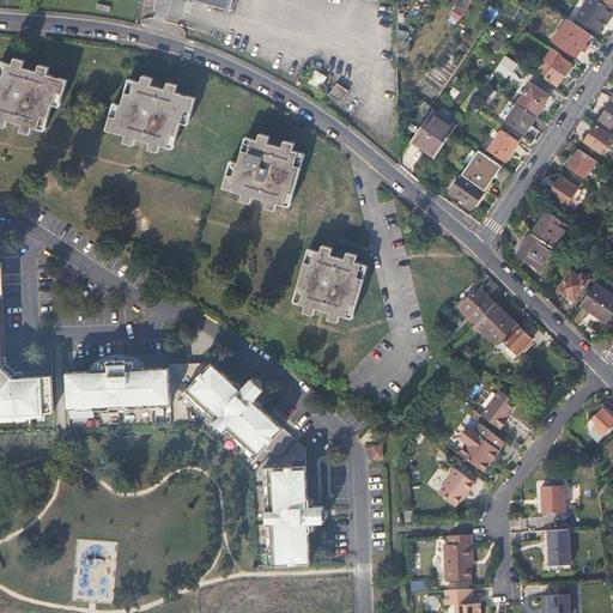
[(193,0),(230,10),(231,0),(193,0)]
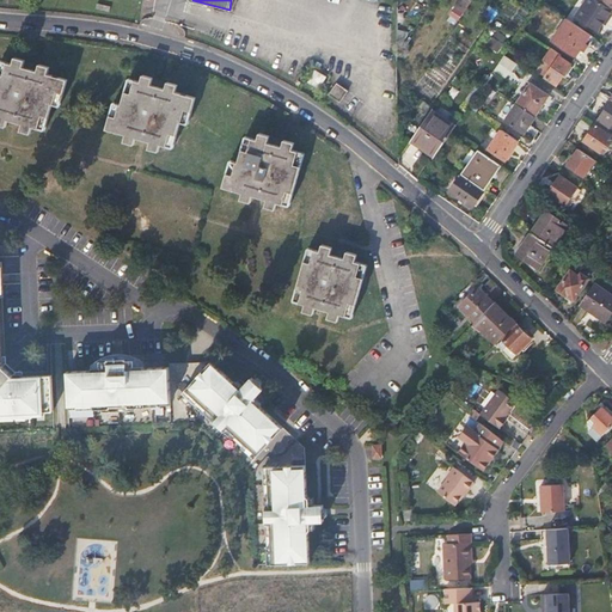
[(422,0),(417,6),(424,12),(432,0),(422,0)]
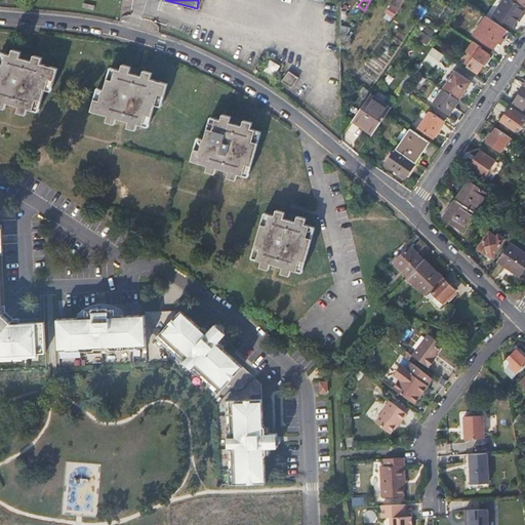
[(524,8),(513,0),(502,0),(494,13),(512,26),(524,8)]
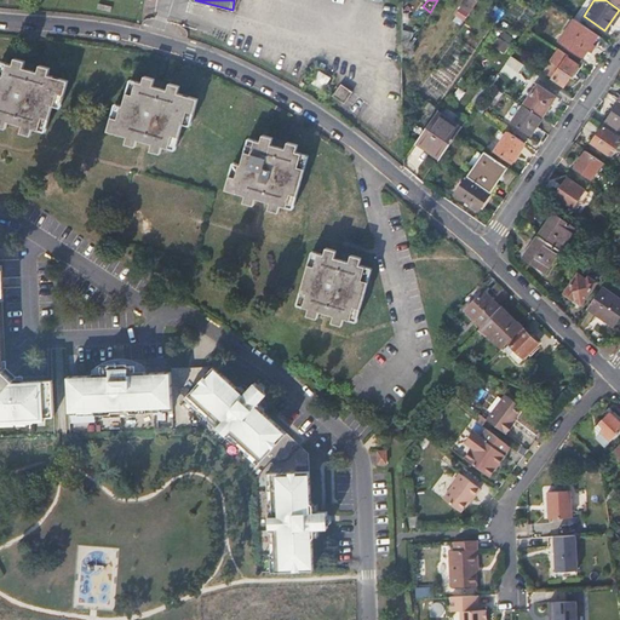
[(597,34),(573,18),(558,41),(581,57),(597,34)]
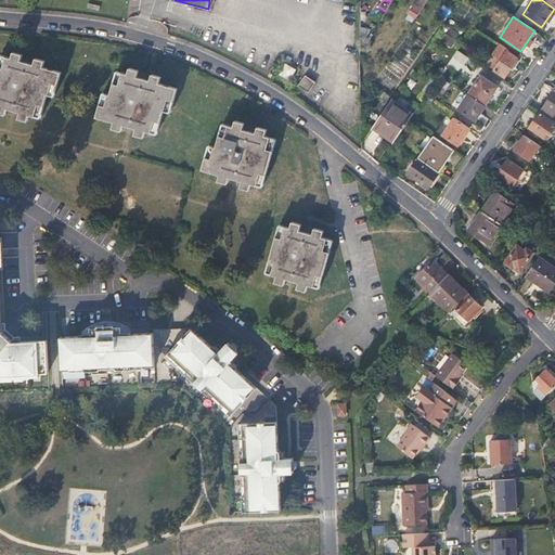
[(497,41),(489,52),(494,56),(492,59),(495,61),(491,67),(503,76),(512,65),(513,66),(518,60),(516,59),(517,57),(507,50),(508,49),(497,41)]
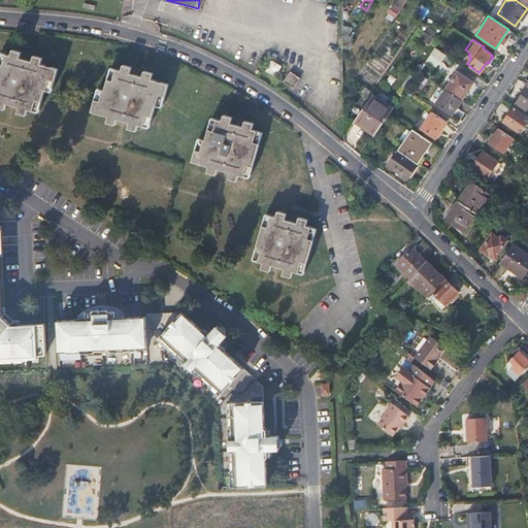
[(430,54),(441,62),(447,56),(434,46),(430,54)]
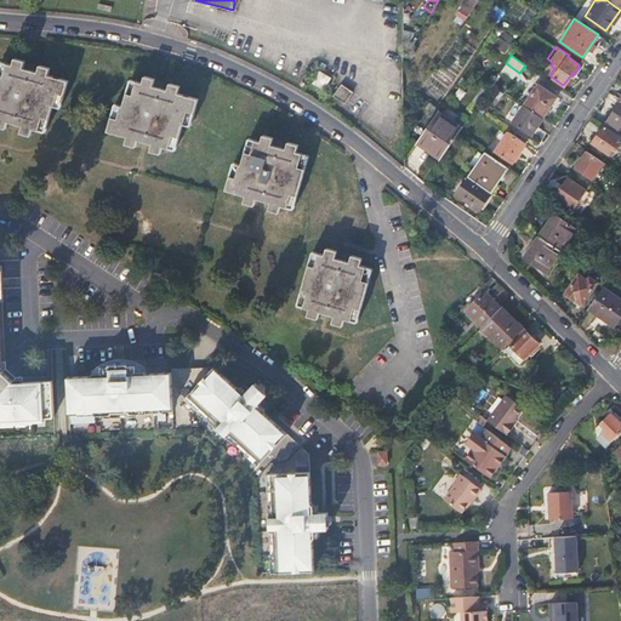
[(0,126),(5,129),(7,121),(21,125),(20,132),(30,135),(32,129),(38,130),(41,117),(49,119),(52,106),(61,108),(64,95),(57,92),(61,79),(47,74),(49,68),(39,66),(36,72),(23,67),(24,61),(13,58),(12,64),(6,63),(3,75),(0,74),(0,126)]
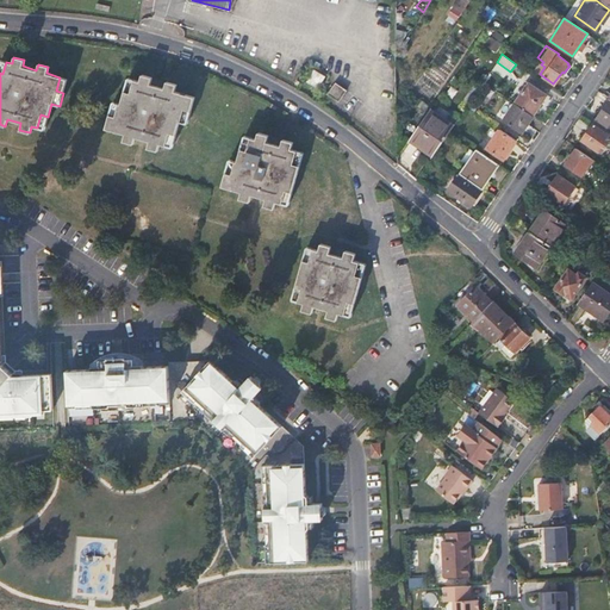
[(313,70),(306,81),(316,87),(323,75),(313,70)]
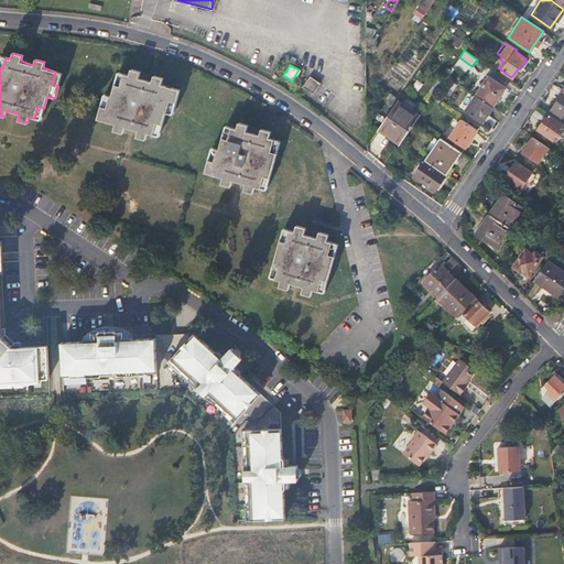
[(106,108),(100,107),(97,118),(114,123),(112,130),(122,133),(125,127),(138,131),(136,137),(145,139),(147,132),(153,134),(156,122),(162,125),(165,112),(173,115),(176,102),(171,101),(174,89),(161,85),(163,78),(153,75),(152,82),(139,78),(140,71),(131,68),(129,75),(123,73),(120,86),(115,84),(111,95),(109,95),(106,108)]
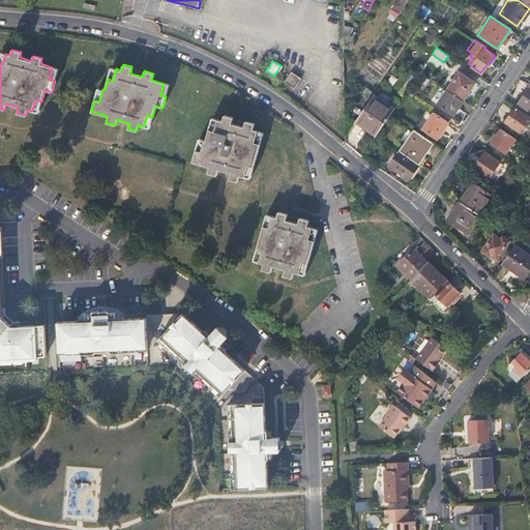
[(49,79),(55,81),(58,69),(52,67),(49,79)]
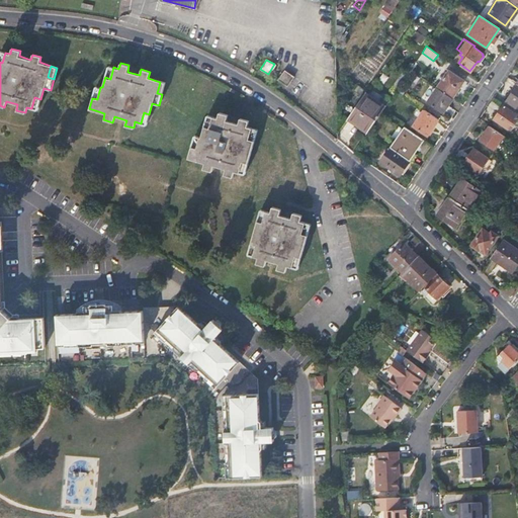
[(108,66),(105,77),(110,79),(113,67),(108,66)]
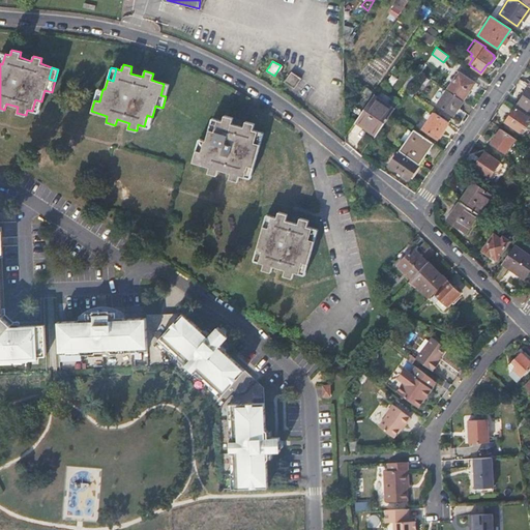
[(458,70),(445,88),(446,89),(462,99),(474,82),(458,70)]
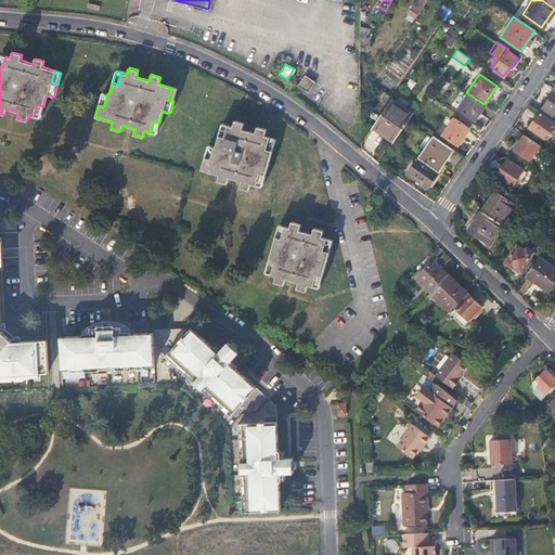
[(304,75),(297,86),(308,92),(314,81),(304,75)]
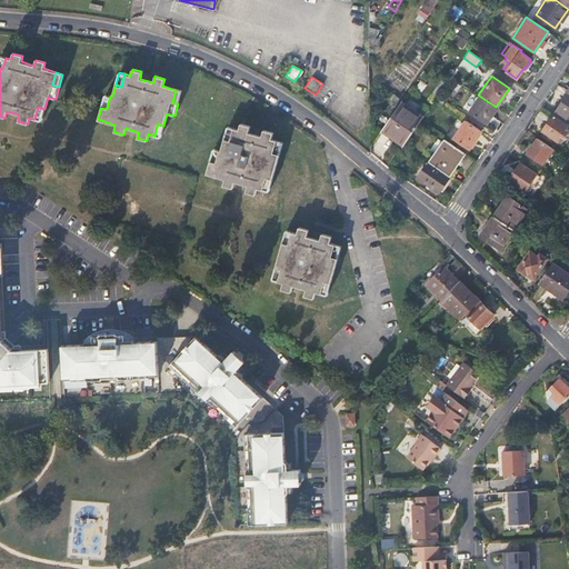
[(568,91),(556,110),(568,118),(568,91)]
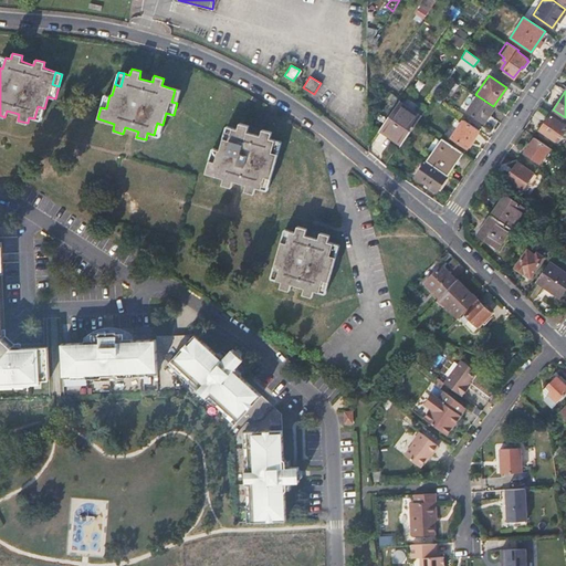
[(483,122),(493,106),(477,95),(467,109),(483,122)]
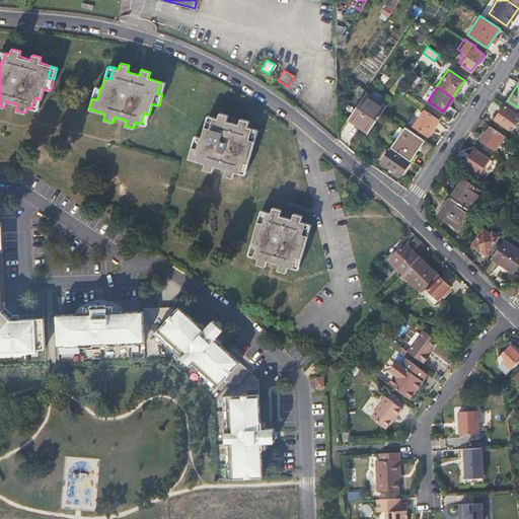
[(347,118),(367,132),(382,110),(384,106),(365,92),(347,118)]
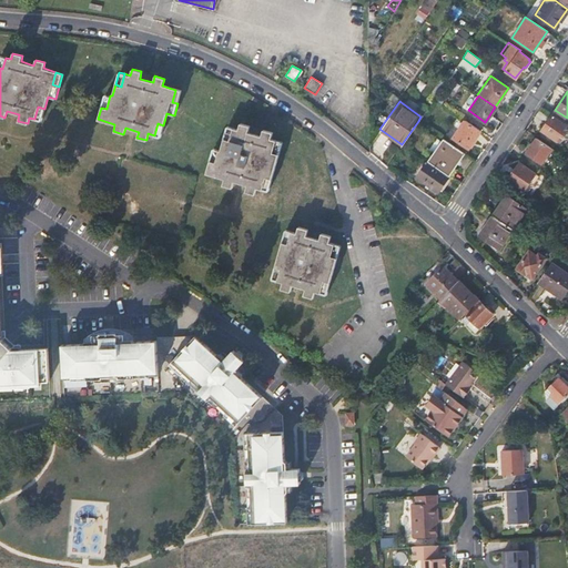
[(38,107),(34,119),(34,122),(41,123),(44,109),(38,107)]
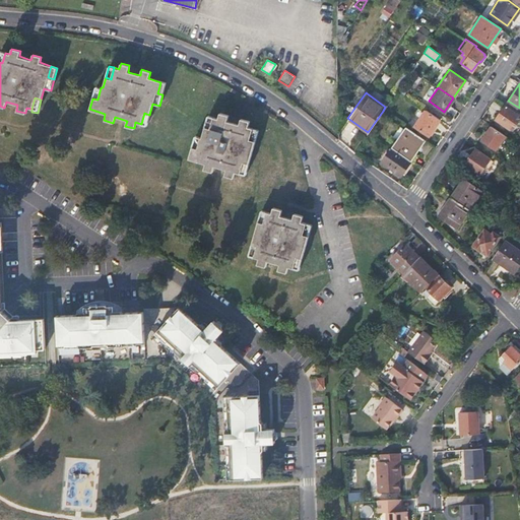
[(519,118),(519,116),(505,106),(496,119),(512,130),(519,118)]
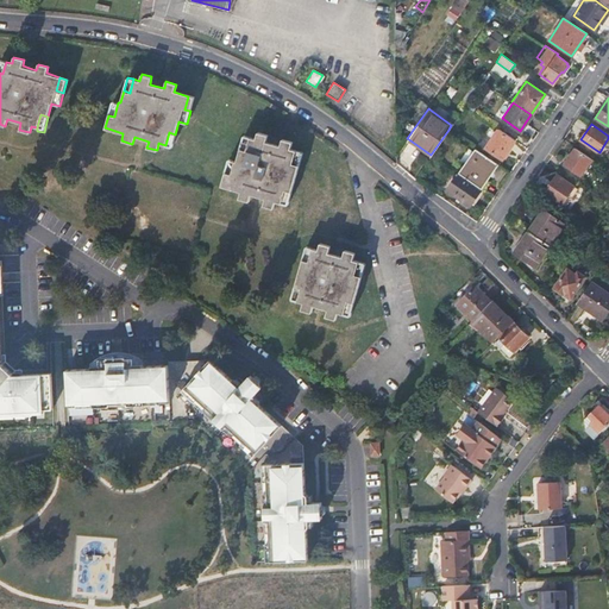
[(515,138),(498,127),(485,146),(501,157),(515,138)]
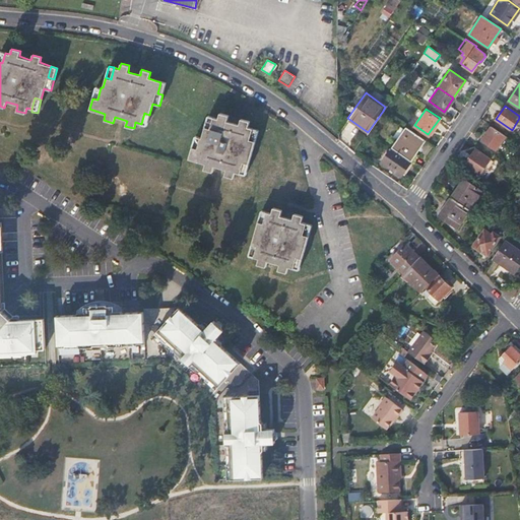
[(144,113),(141,124),(141,125),(146,127),(149,115),(144,113)]
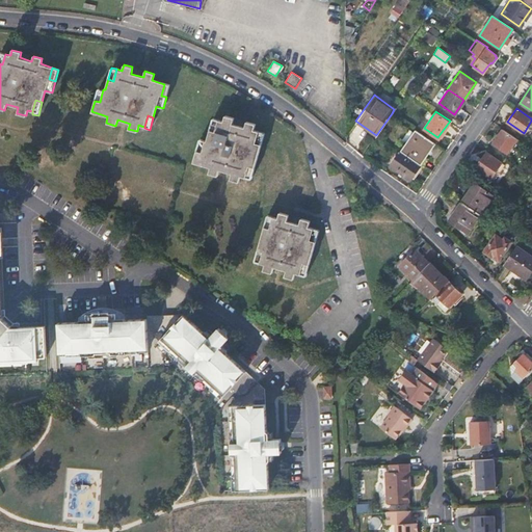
[(201,152),(195,150),(192,161),(209,166),(208,173),(216,176),(218,168),(231,173),(230,179),(238,182),(240,176),(245,177),(249,166),(255,167),(261,144),(256,142),(259,131),(253,129),(255,124),(246,121),(244,127),(232,123),(233,117),(225,115),(223,122),(217,120),(214,131),(209,130),(206,140),(205,140),(201,152)]
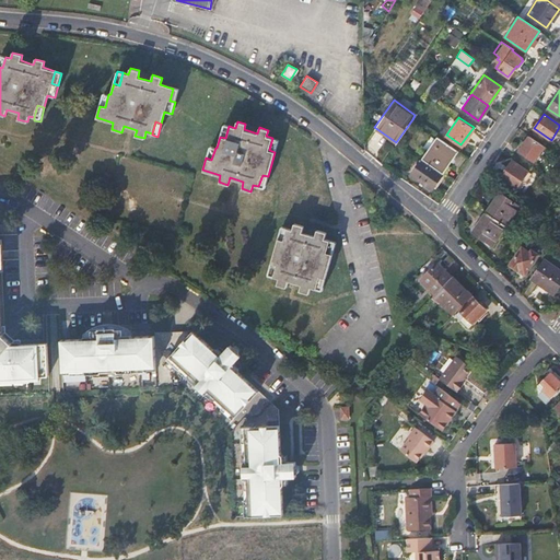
[(223,125),(220,137),(225,138),(229,126),(223,125)]
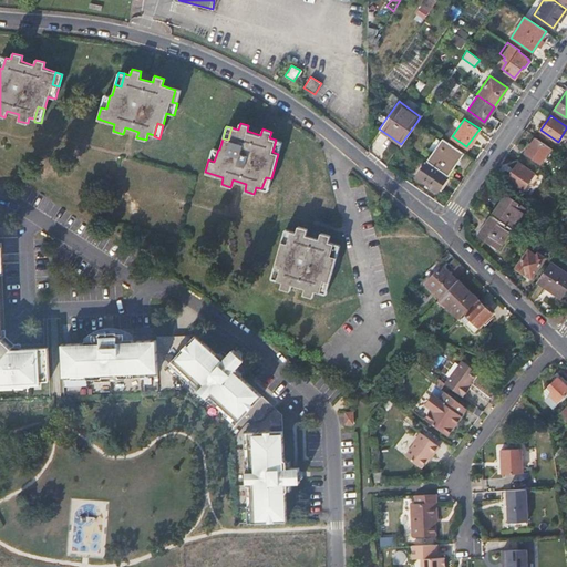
[(550,148),(535,137),(525,152),(540,163),(550,148)]
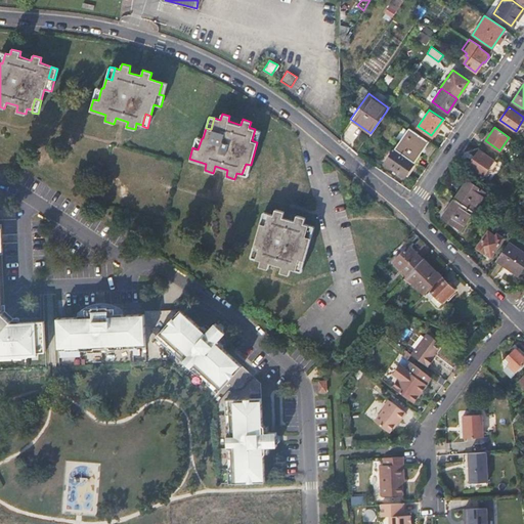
[(394,148),(413,163),(428,141),(408,128),(394,148)]
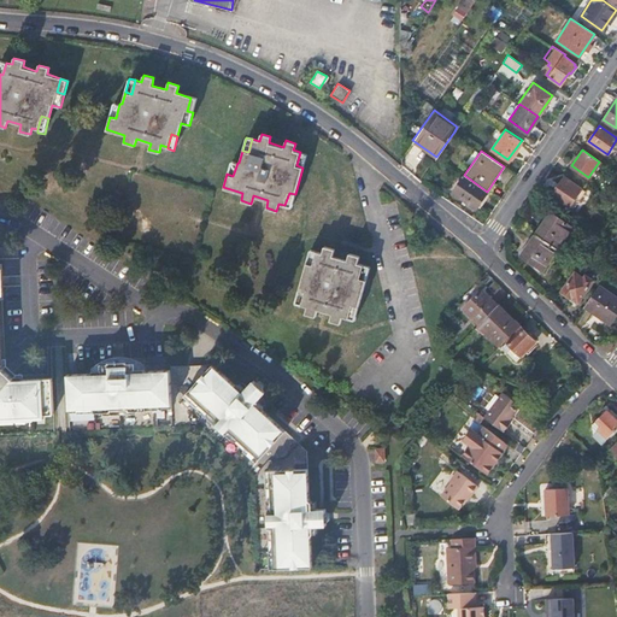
[(297,165),(303,168),(307,154),(300,152),(297,165)]
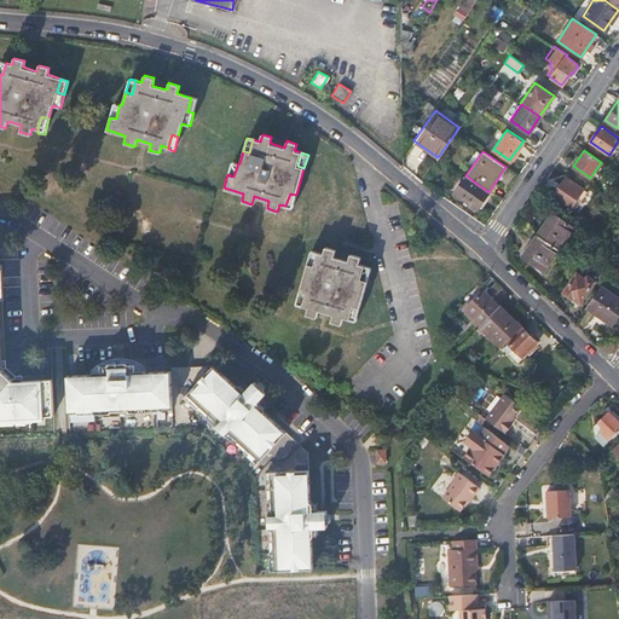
[(231,162),(227,174),(233,177),(238,163),(231,162)]
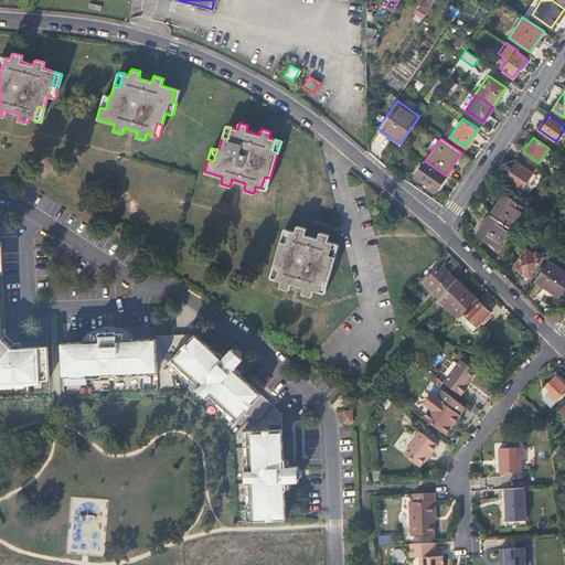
[(435,191),(446,176),(425,160),(414,176),(435,191)]
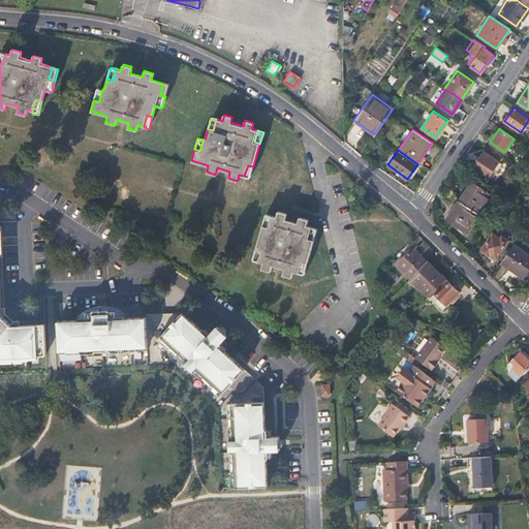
[(483,152),(472,168),(490,181),(501,164),(483,152)]
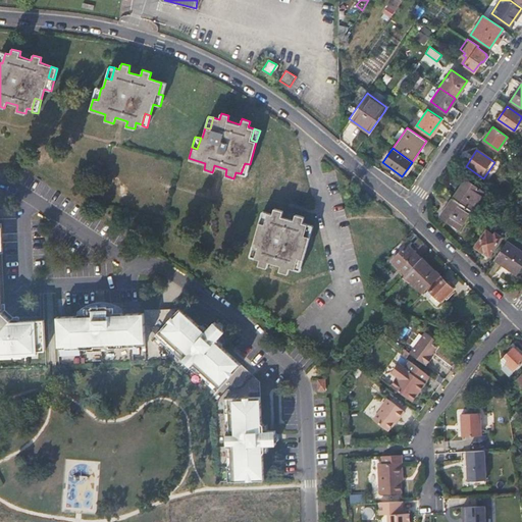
[(245,163),(241,173),(241,174),(246,176),(250,164),(245,163)]
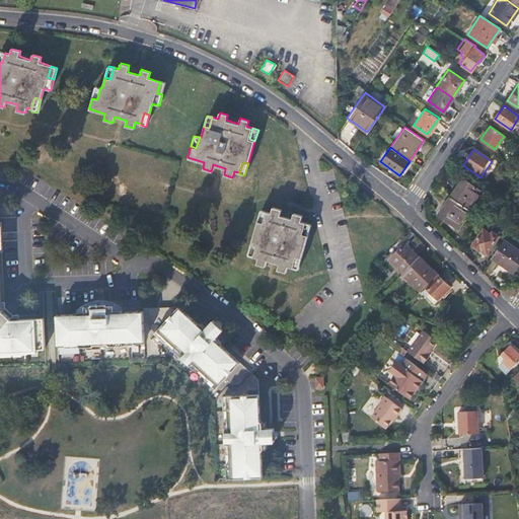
[(450,197),(467,209),(480,191),(462,178),(450,197)]
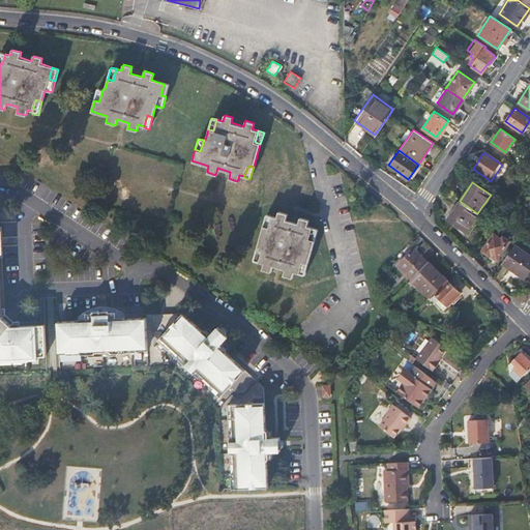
[(466,232),(477,213),(460,201),(447,218),(466,232)]
